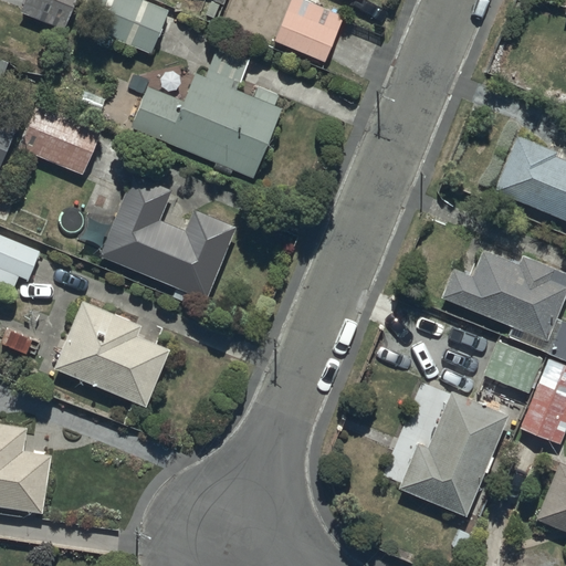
[(25,0),(21,12),(64,30),(75,0),(25,0)]
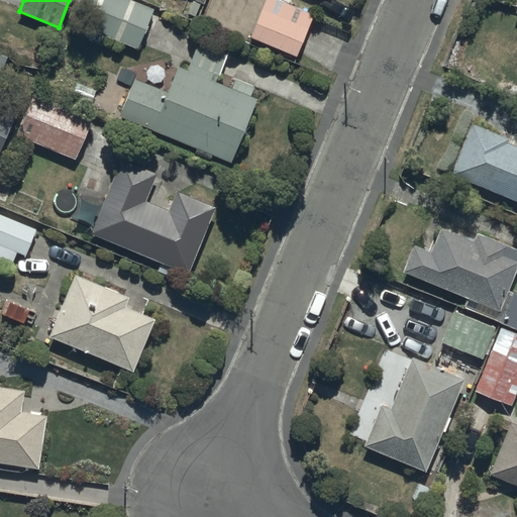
[(90,0),(80,25),(137,49),(153,10),(130,0),(90,0)]
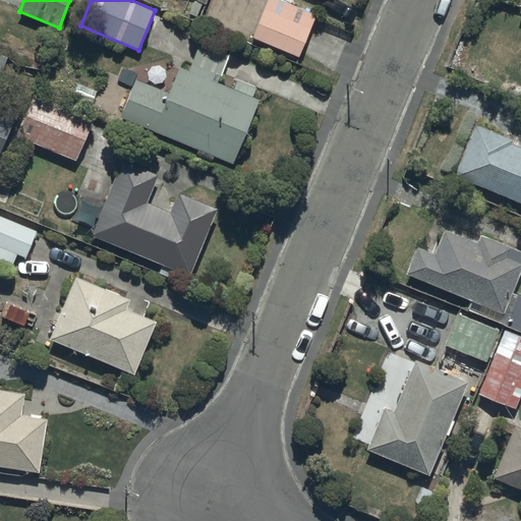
[(268,0),(252,38),(299,57),(316,15),(278,0),(268,0)]
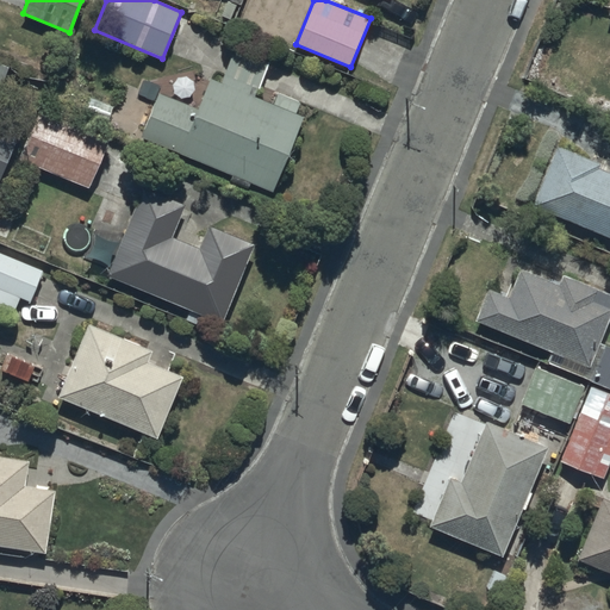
[(141,137),(272,192),(304,117),(296,114),(300,103),(278,93),(273,105),(255,98),(269,63),(236,49),(222,83),(211,79),(198,110),(159,94),(141,137)]
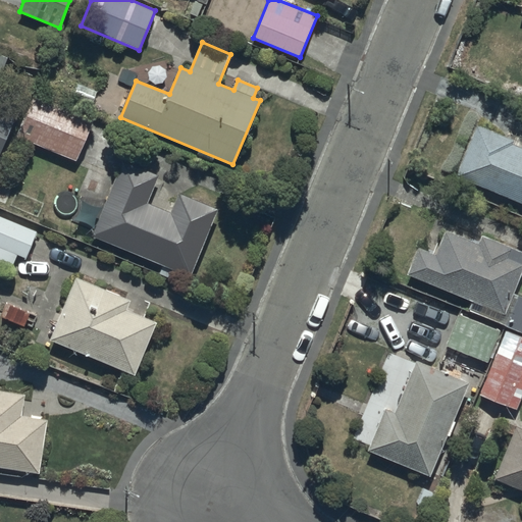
[(16,137),(76,161),(92,123),(33,99),(16,137)]
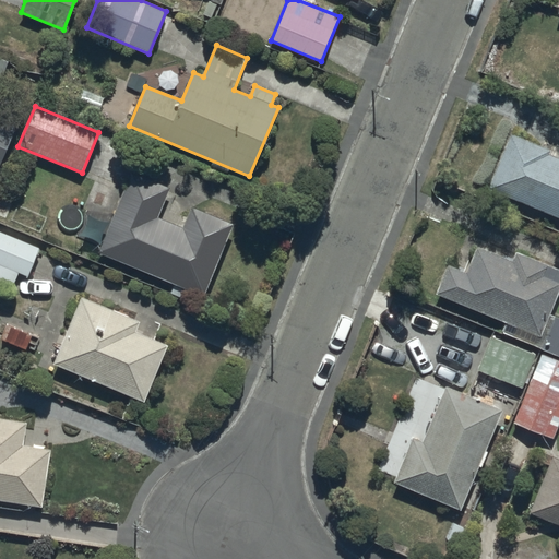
[(0,110),(0,166),(20,120),(0,110)]
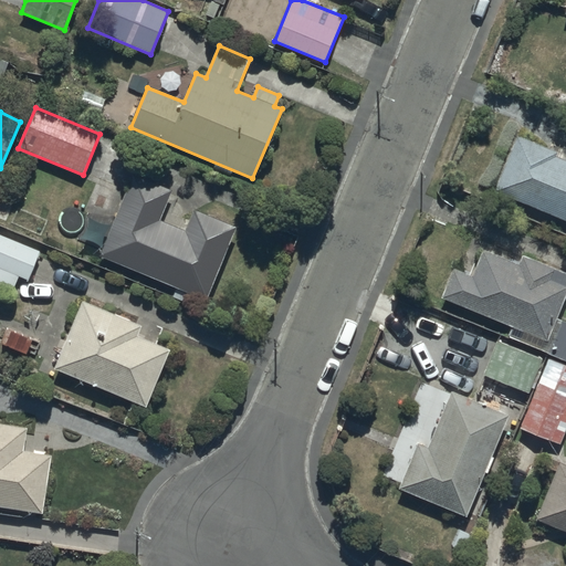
[(558,153),(516,135),(492,192),(565,221),(565,160),(557,157),(558,153)]
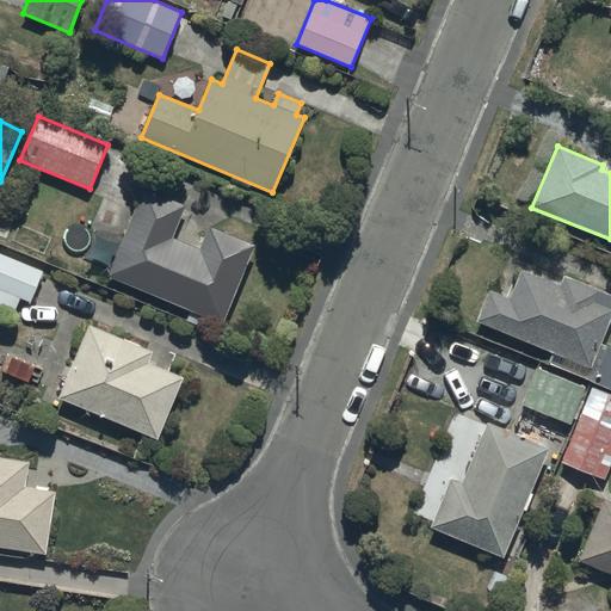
[(144,190),(109,277),(222,325),(255,246),(210,227),(201,250),(173,239),(186,207),(144,190)]
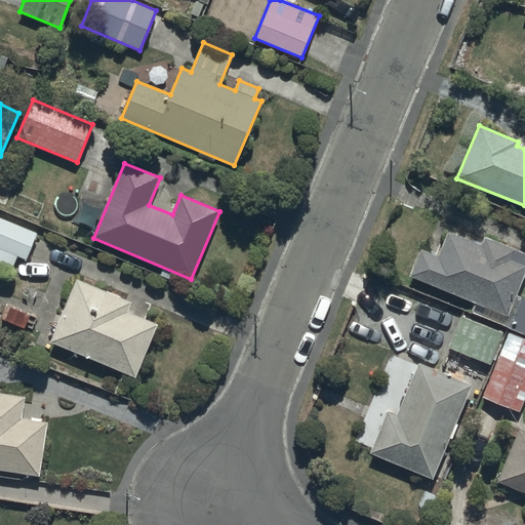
[(0,218),(0,270),(9,275),(16,256),(26,260),(37,234),(0,218)]
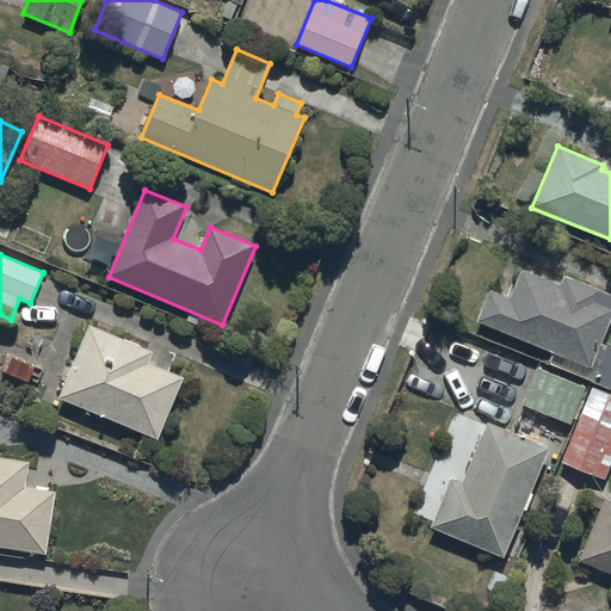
[(610,319),(610,296),(563,277),(559,287),(520,271),(508,300),(489,291),(476,322),(591,369),(610,319)]
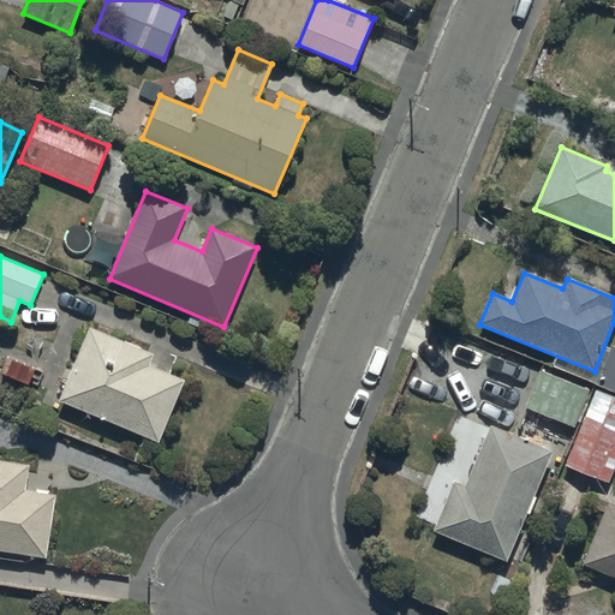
[(59,401),(159,443),(185,381),(149,365),(154,354),(90,328),(59,401)]
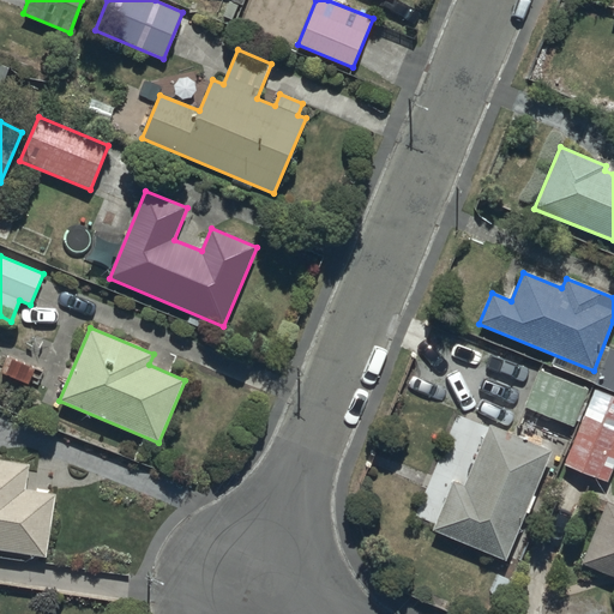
[(595,385),(613,392),(613,350),(609,349),(595,385)]
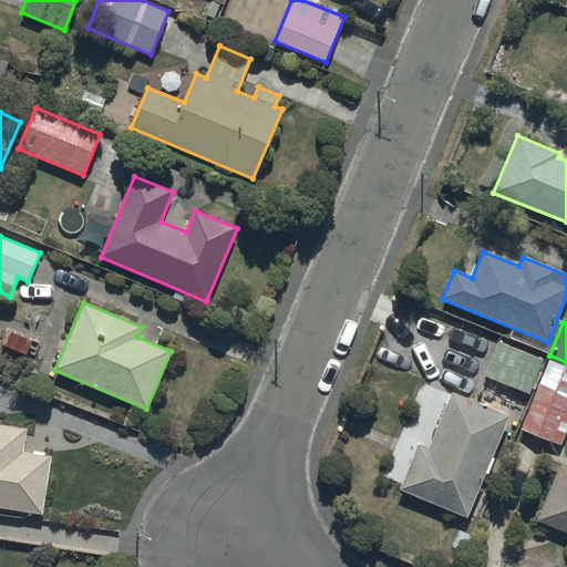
[(544,361),(497,342),(484,375),(529,395),(544,361)]
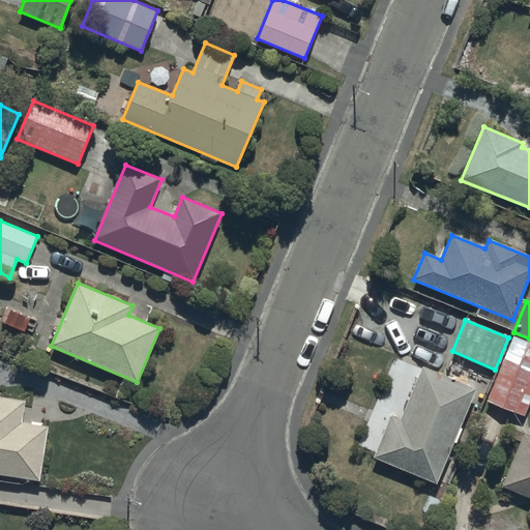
[(487,402),(525,417),(529,403),(529,343),(513,336),(487,402)]
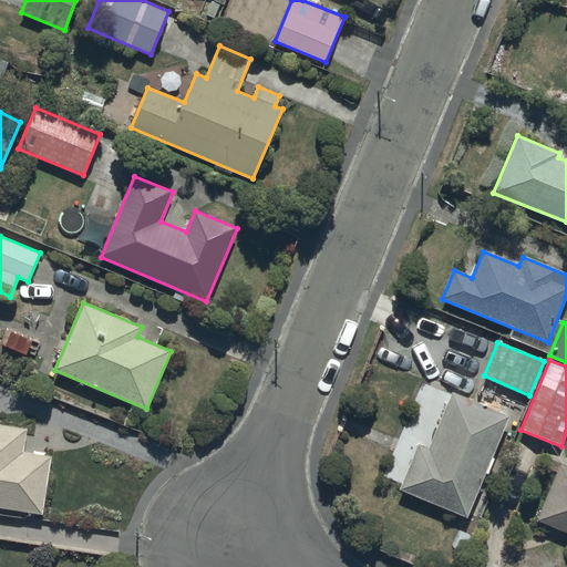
[(509,418),(452,393),(429,450),(419,445),(400,491),(467,519),(509,418)]
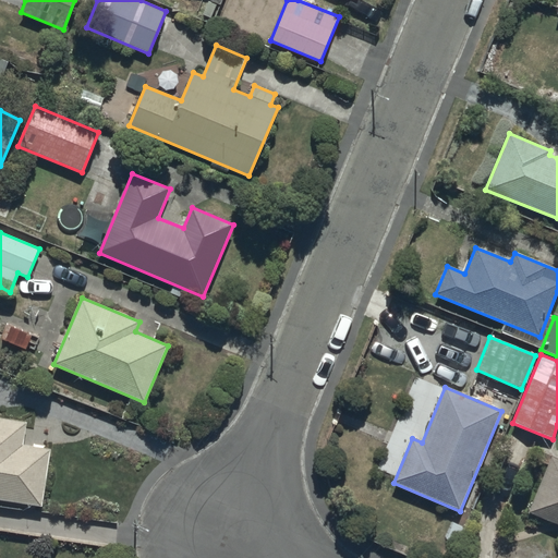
[(0,500),(43,507),(51,450),(24,446),(27,422),(0,417),(0,500)]
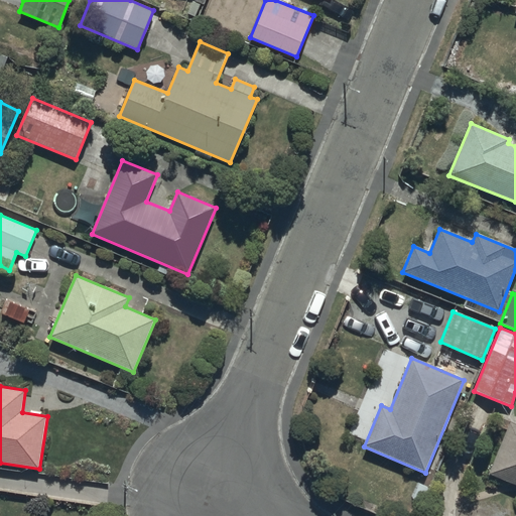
[(515,425),(510,423),(489,475),(515,486),(515,425)]
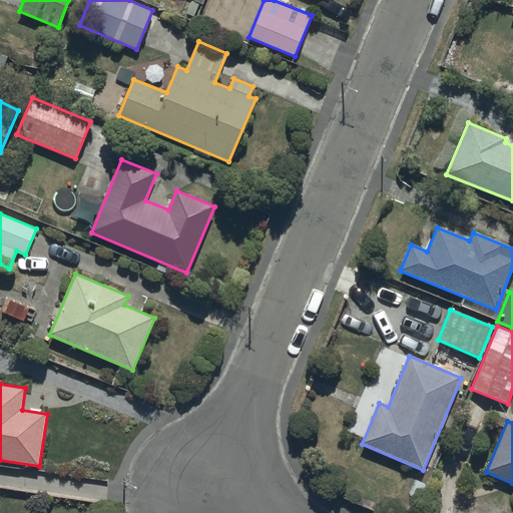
All buildings are outlined.
